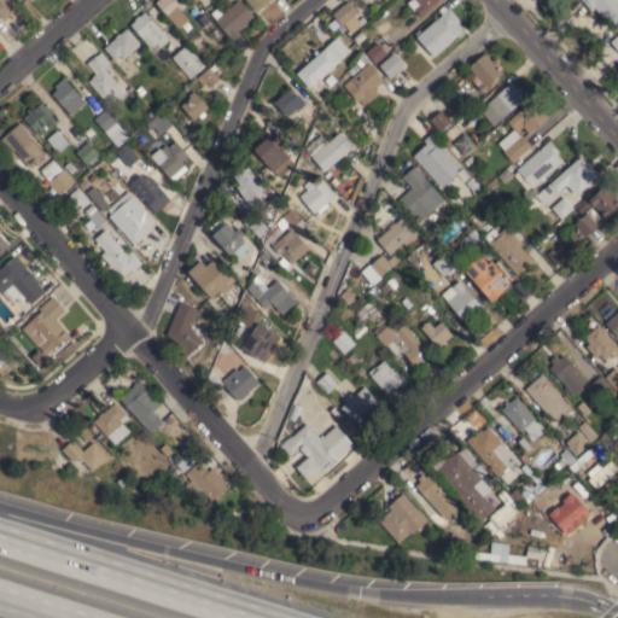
[(0,0),(12,0),(18,6),(13,11),(13,12),(10,16),(9,15),(4,19),(0,15),(0,0)]
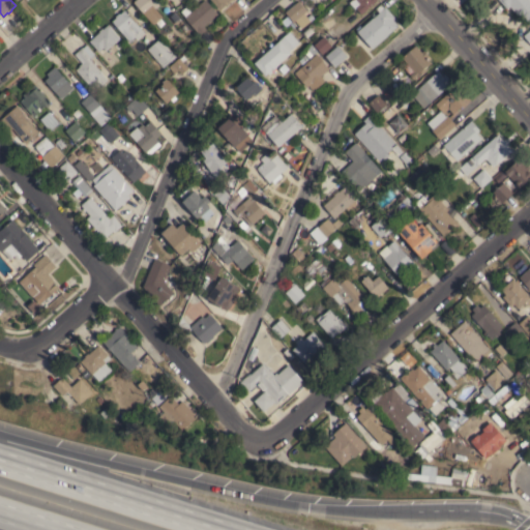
[(134,1),(135,0),(159,0),(157,2),(159,5),(155,8),(162,16),(152,24),(145,15),(134,1)]
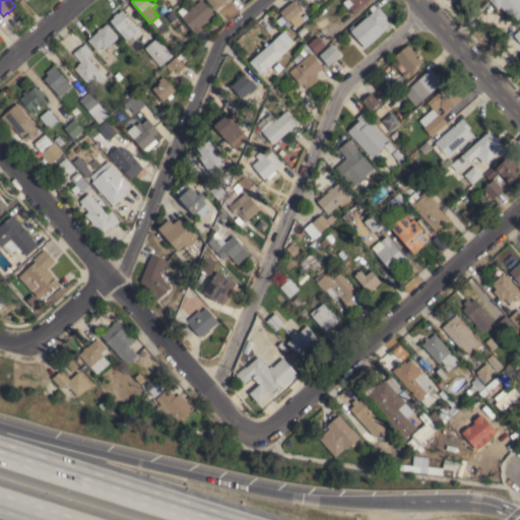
[(181,17),(182,16),(178,11),(183,6),(187,11),(199,0),(201,0),(214,13),(207,18),(208,19),(204,23),(203,22),(200,25),(202,27),(195,34),(181,17)]
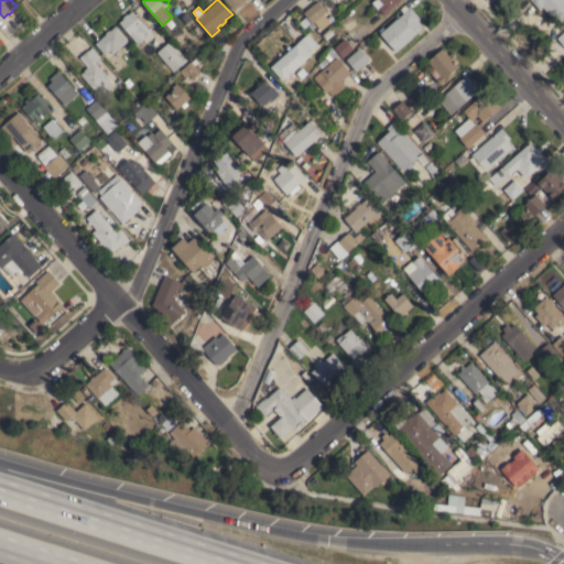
[(246,0),(235,10),(226,0),(246,0)]
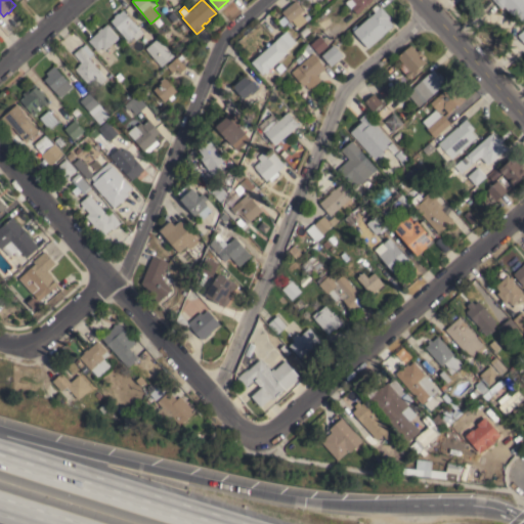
[(373,0),(357,13),(352,7),(351,8),(346,2),(348,0),(373,0)]
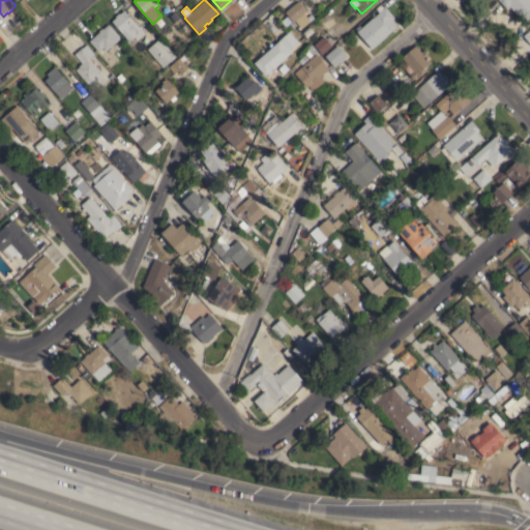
[(529,42),(523,35),(529,29),(529,23),(522,15),(520,17),(510,6),(507,8),(499,0),(529,0),(529,42)]
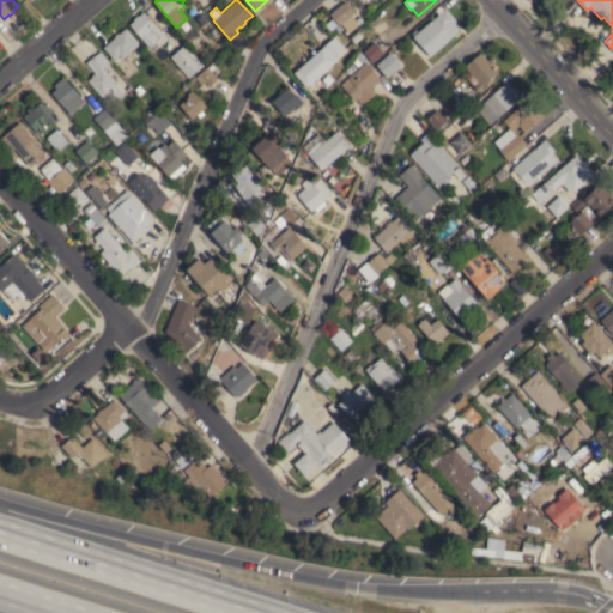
[(346,1),(354,12),(351,14),(359,24),(349,32),(341,23),(339,24),(331,13),(346,1)]
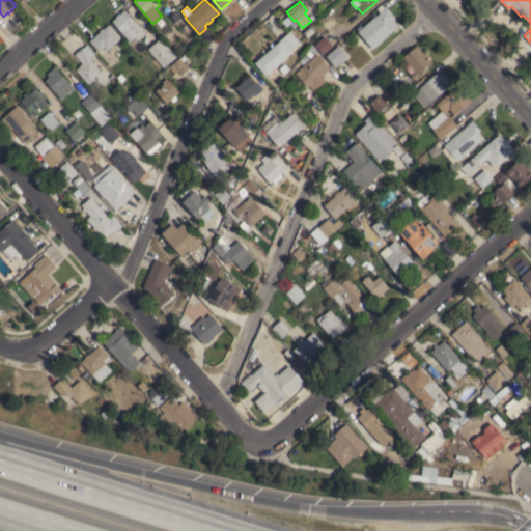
[(388,34),(388,35),(373,49),(358,31),(373,18),(386,6),(396,18),(393,20),(398,25),(388,34)]
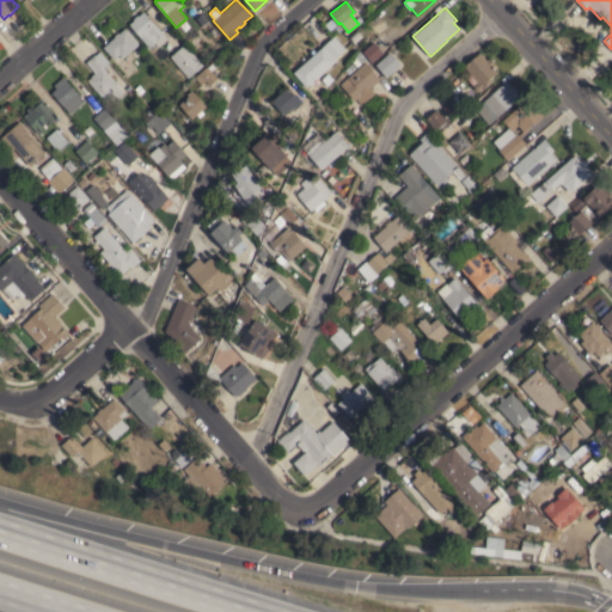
[(129,24),(134,19),(133,18),(138,14),(139,16),(144,11),(155,25),(157,24),(167,37),(159,46),(155,42),(150,48),(129,24)]
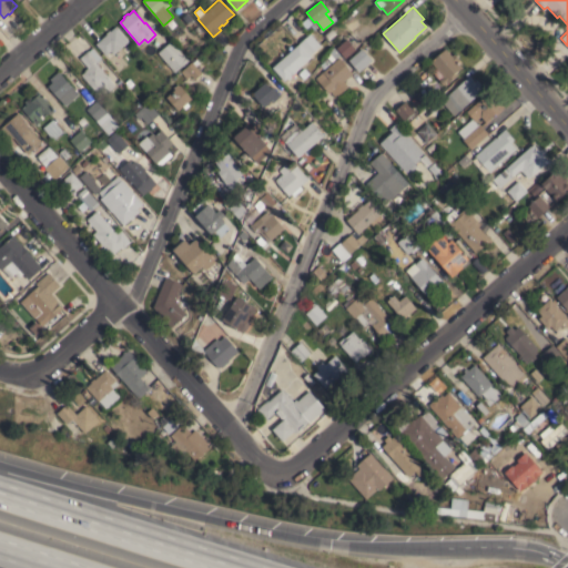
[(192,19),(188,24),(181,18),(186,12),(192,19)]
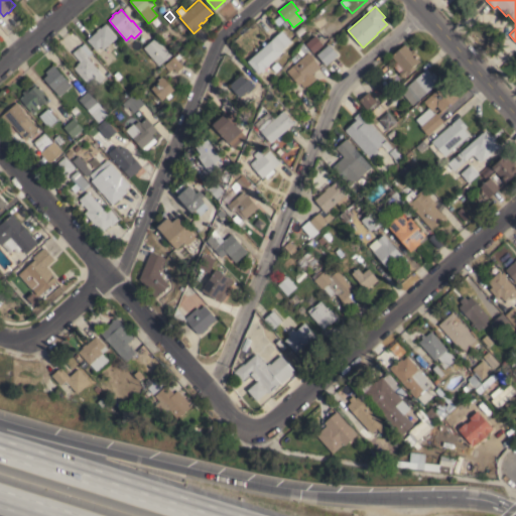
[(103,48),(101,45),(96,49),(87,39),(97,30),(96,30),(100,27),(100,28),(105,23),(117,36),(103,48)]
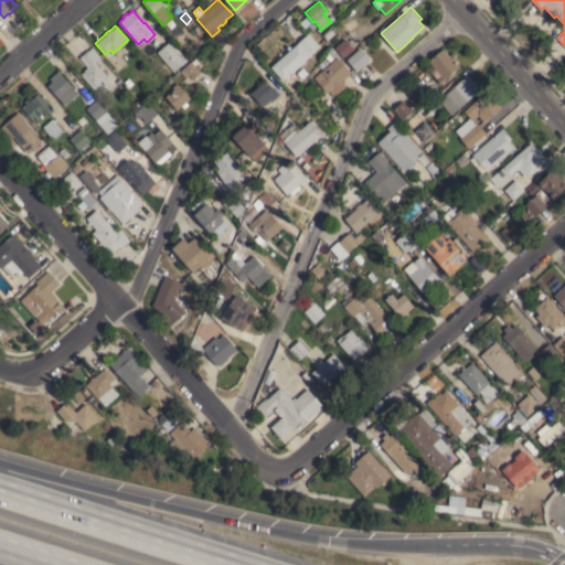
[(322,34),(330,29),(334,34),(328,41),(322,34)]
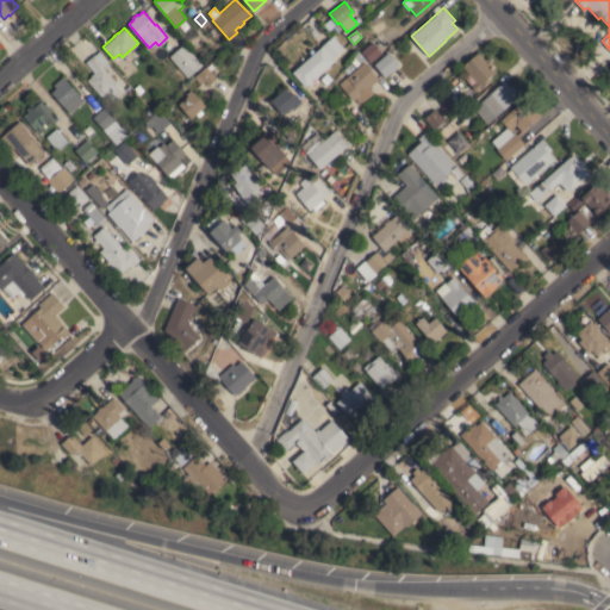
[(344,49),(334,58),(323,45),(332,36),(344,49)]
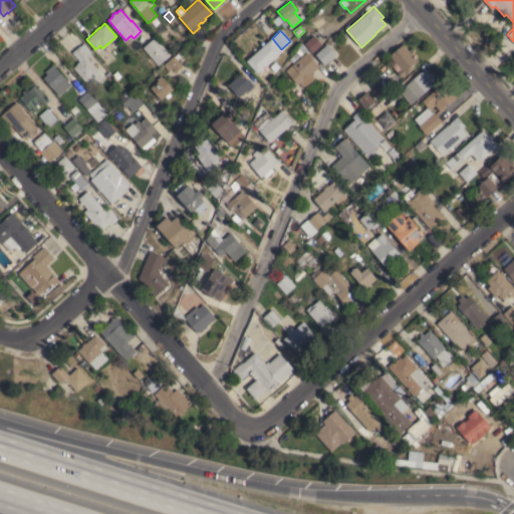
[(322,44),(312,52),(304,43),(313,35),(322,44)]
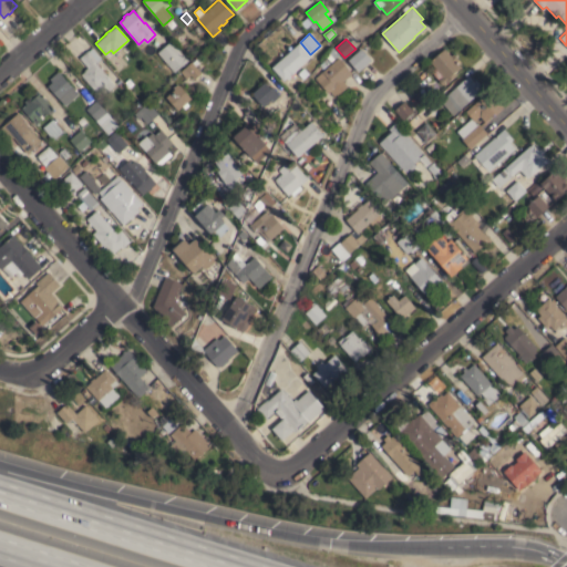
[(188,60),(174,72),(157,52),(161,49),(167,42),(168,43),(171,41),(188,60)]
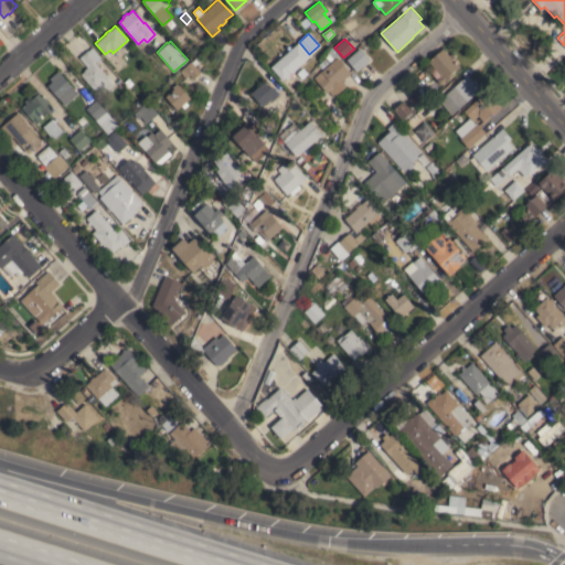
[(298,42),(310,56),(301,64),(309,74),(304,78),(304,80),(300,83),(297,78),(296,80),(291,75),(290,75),(290,76),(288,80),(286,77),(283,81),(272,67),(298,42)]
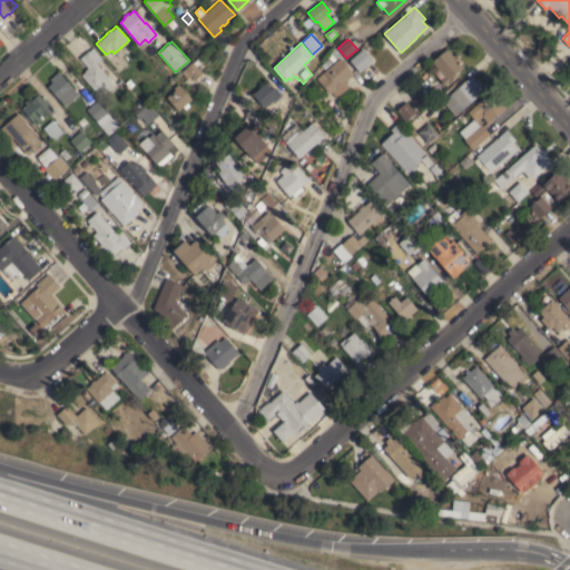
[(101,97),(88,81),(88,82),(81,75),(86,71),(85,70),(88,67),(80,58),(89,50),(92,48),(101,59),(98,61),(98,62),(97,64),(100,67),(101,66),(102,68),(101,68),(109,77),(108,78),(115,86),(101,97)]
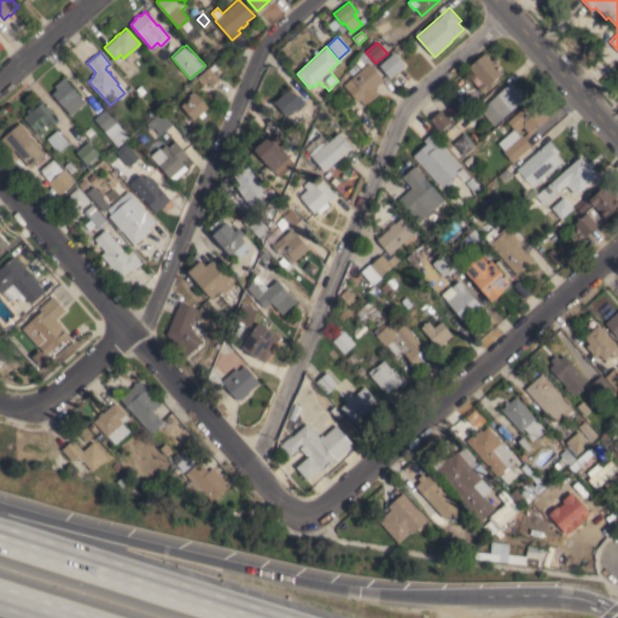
[(391,77),(379,65),(394,52),(404,64),(391,77)]
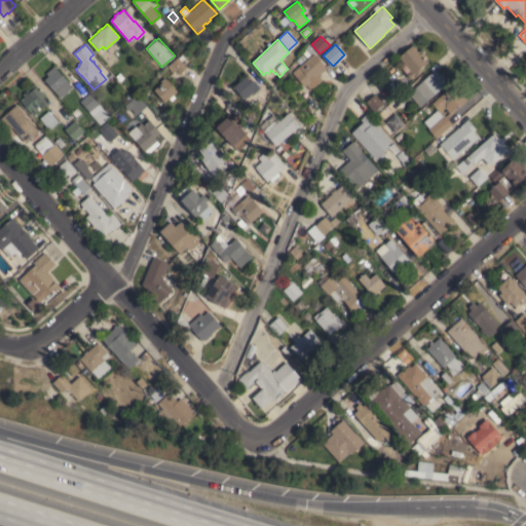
[(418,51),(420,49),(427,57),(424,59),(427,62),(421,68),(422,70),(415,76),(414,75),(410,78),(407,74),(401,67),(405,63),(399,57),(413,44),(418,51)]
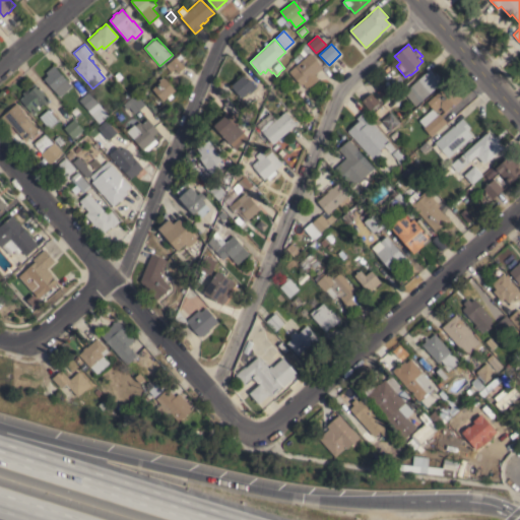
[(296,63),(293,60),(299,54),(298,53),(306,45),(311,50),(296,63)]
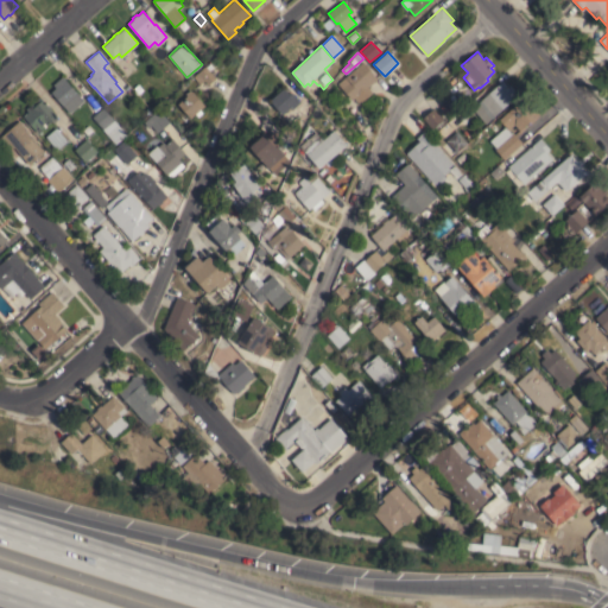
[(363,62),(378,78),(368,87),(373,93),(360,103),(354,97),(353,99),(339,83),(363,62)]
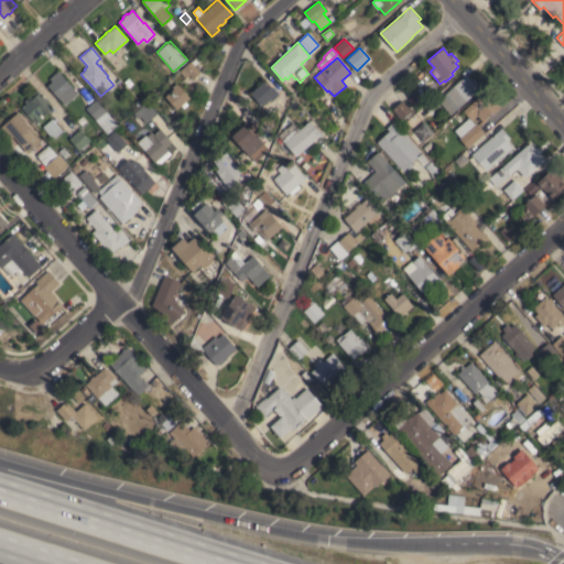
[(201,72),(193,78),(190,74),(185,78),(180,71),(191,61),(201,72)]
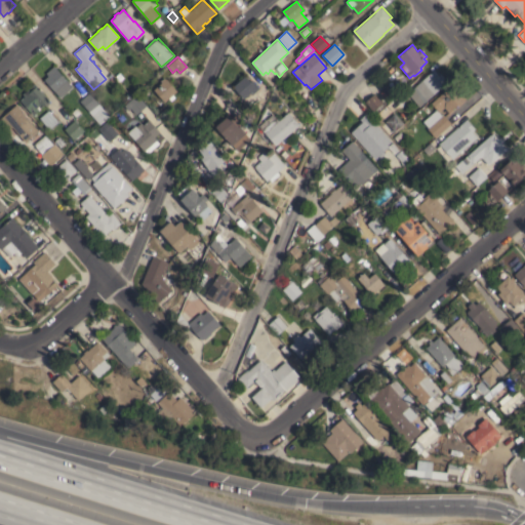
[(73,87),(61,97),(44,79),(48,76),(46,73),(54,66),(73,87)]
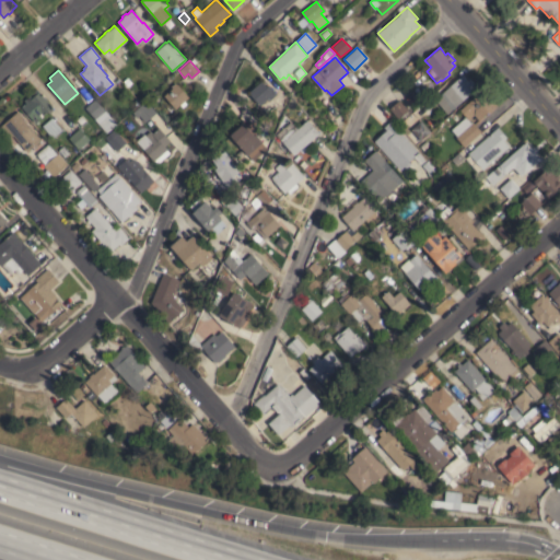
[(463,74),(468,80),(470,79),(477,86),(455,107),(442,93),(463,74)]
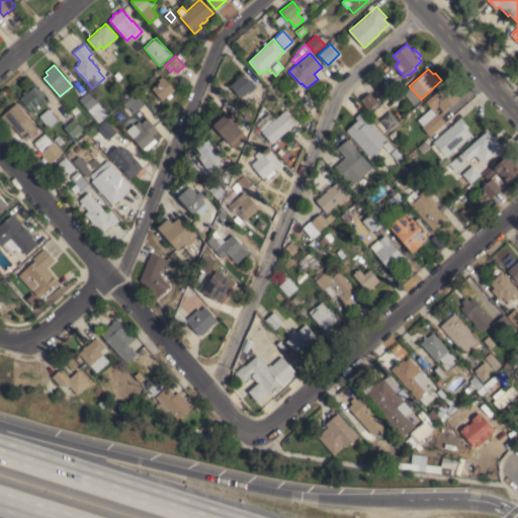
[(122,76),(118,80),(113,75),(117,71),(122,76)]
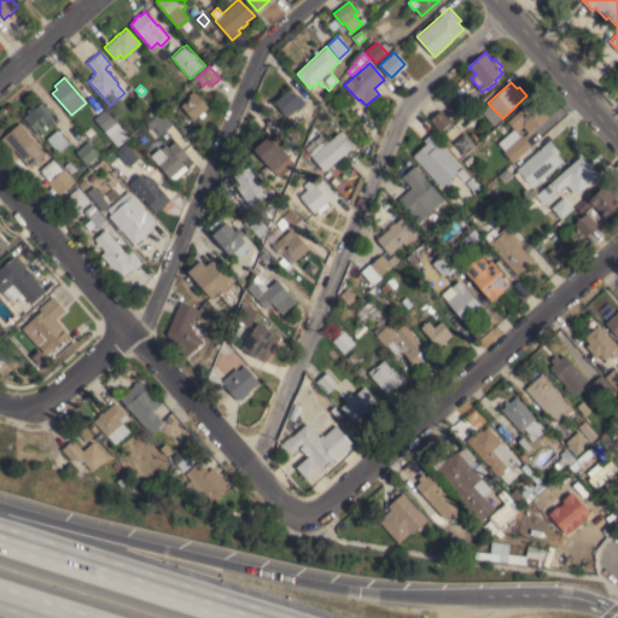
[(275,101),(290,88),(295,95),(297,93),(304,101),(304,103),(305,104),(297,111),(295,109),(287,116),(275,101)]
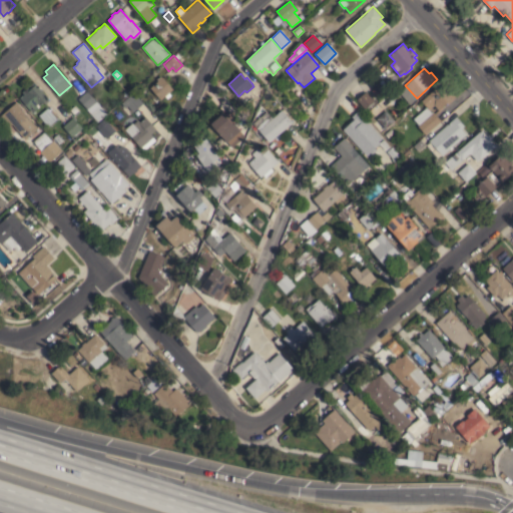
[(150,87),(158,80),(156,78),(160,75),(161,76),(162,76),(173,88),(169,92),(171,94),(167,98),(165,95),(161,99),(150,87)]
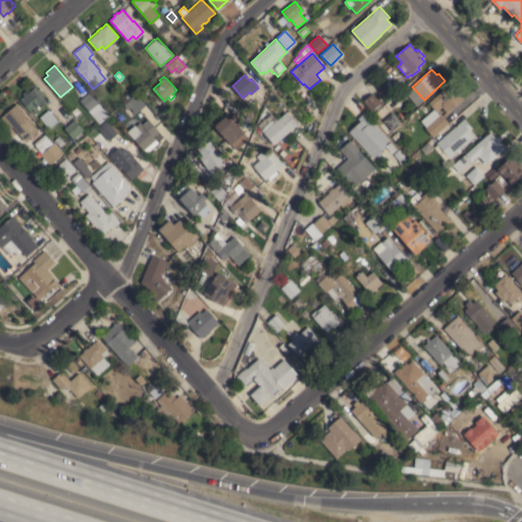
[(20,99),(24,96),(21,93),(34,83),(40,89),(49,99),(48,100),(50,102),(46,105),(45,104),(33,114),(20,99)]
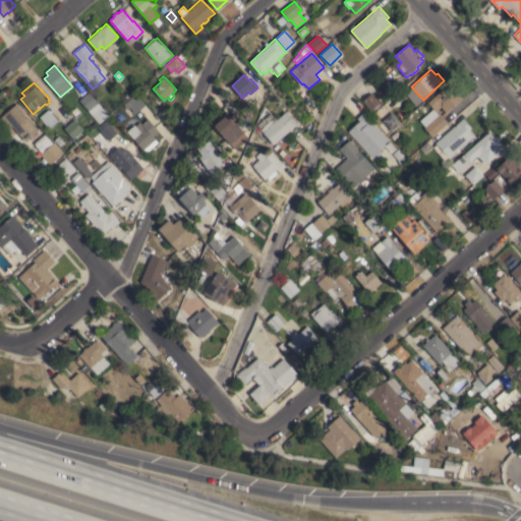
[(447,85),(459,100),(446,112),(441,106),(436,111),(427,102),(447,85)]
